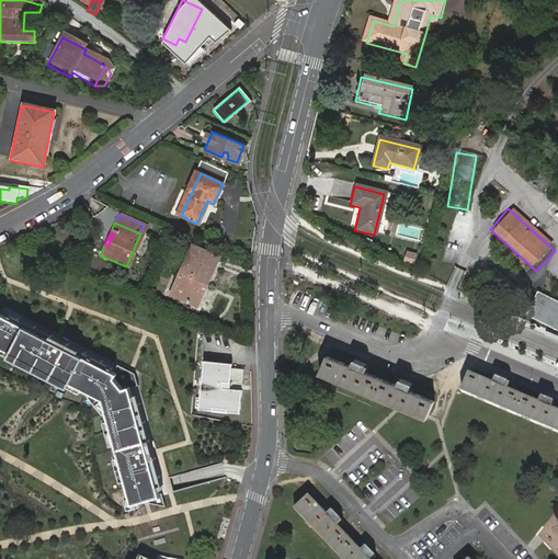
[(202,283),(206,285),(216,258),(191,247),(172,294),(194,303),(202,283)]
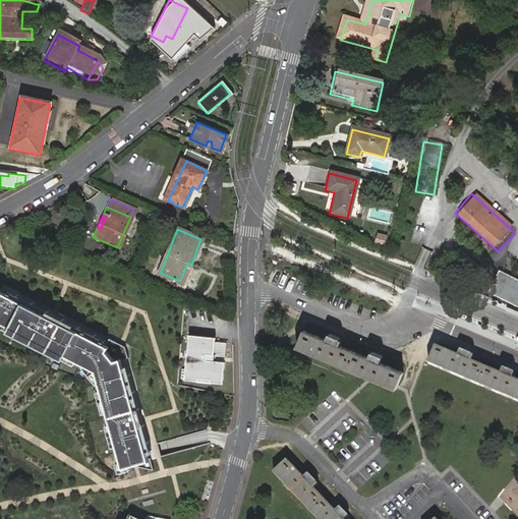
[(373,233),(369,244),(381,247),(385,237),(373,233)]
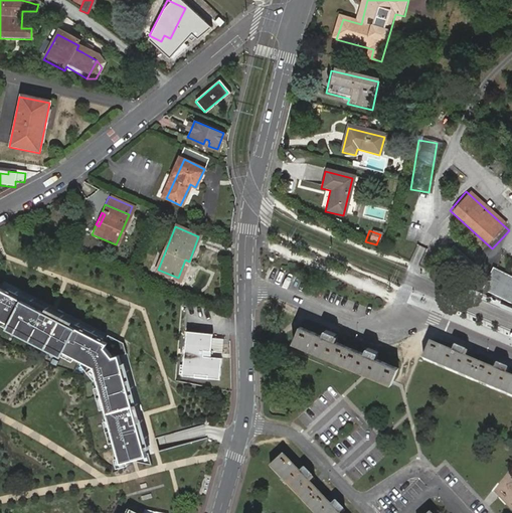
[(417,266),(422,250),(415,247),(410,263),(417,266)]
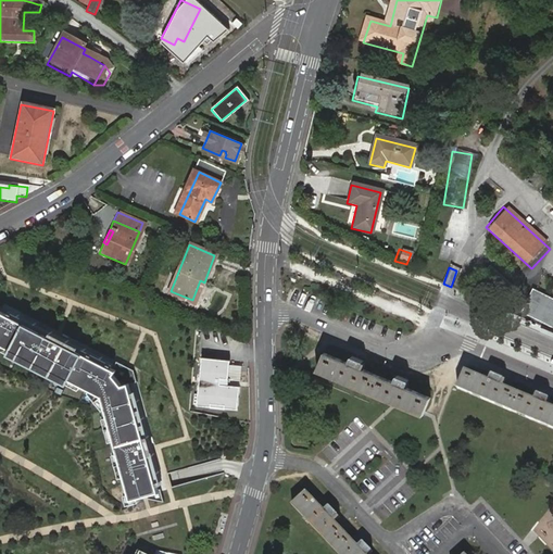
[(196,302),(204,282),(200,280),(192,300),(196,302)]
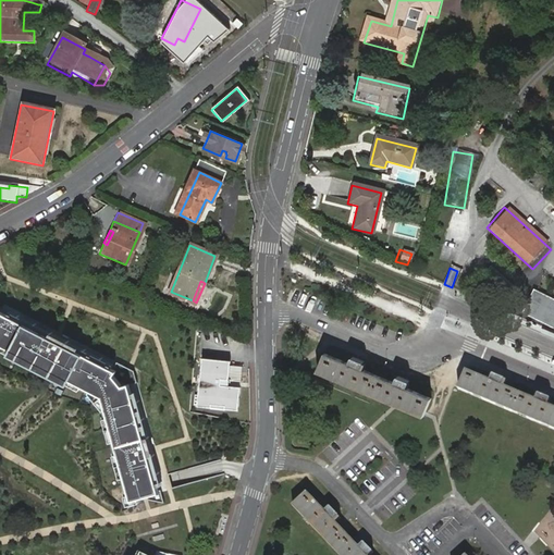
[(553,299),(536,291),(525,315),(553,329),(553,299)]
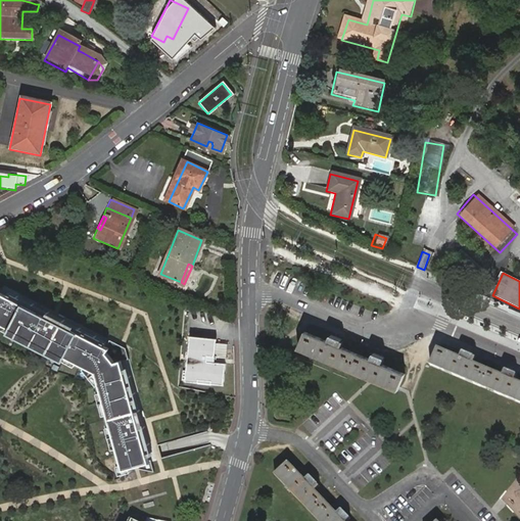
[(0,325),(102,379),(122,470),(136,467),(137,470),(152,474),(149,461),(141,463),(141,459),(122,370),(120,362),(127,361),(124,349),(108,341),(103,349),(102,348),(6,297),(0,294),(0,325)]
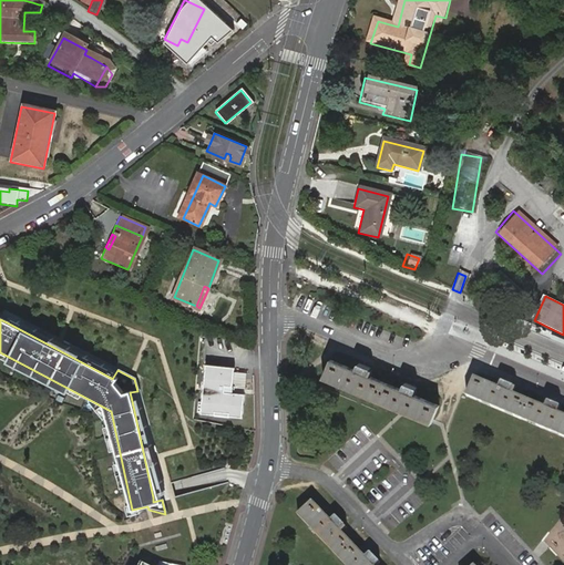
[(8,319),(7,322),(111,378),(113,375),(63,348),(8,319)]
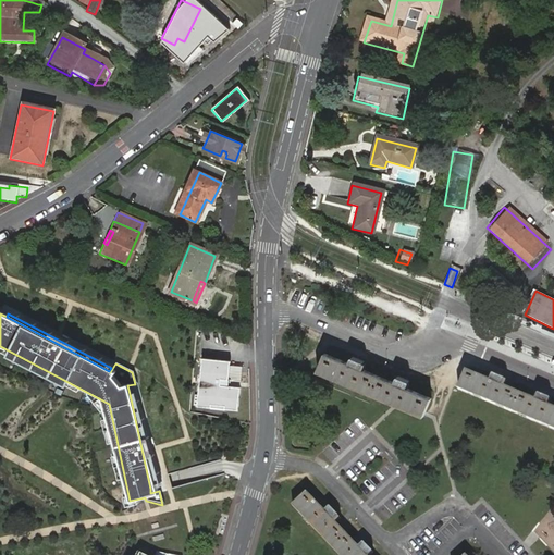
[(393,384),(358,370),(347,366),(322,355),(315,373),(421,418),(429,401),(404,390),(393,384)]
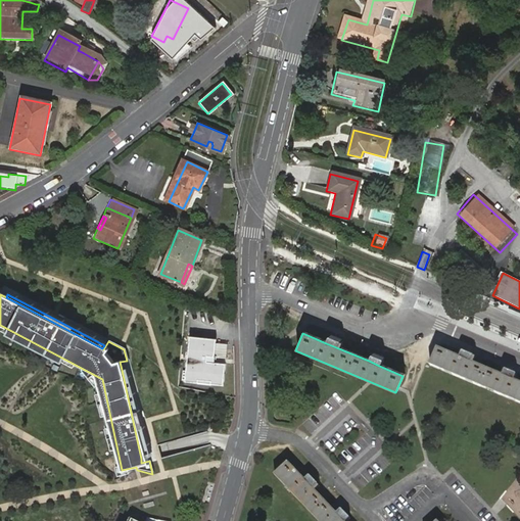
[(216,339),(190,336),(183,381),(222,386),(225,365),(213,363),(216,339)]
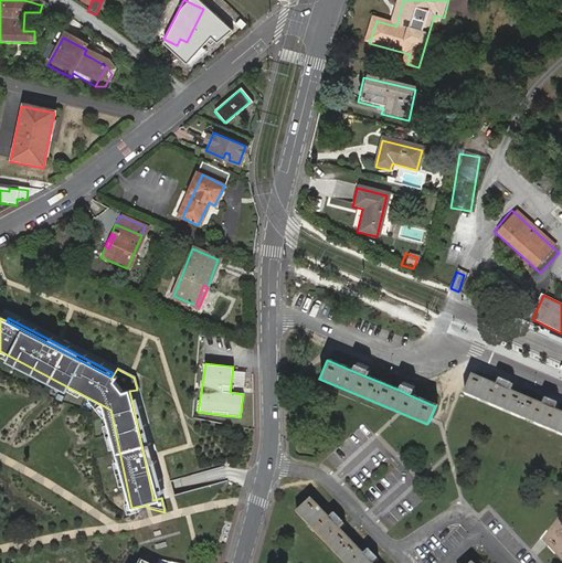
[(352,371),(363,375),(366,369),(354,364),(352,371)]
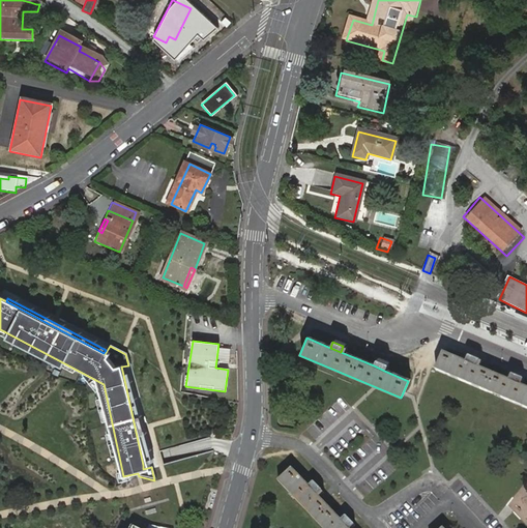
[(476,370),(465,365),(441,355),(434,373),(526,412),(526,391),(520,388),(508,383),(476,370)]
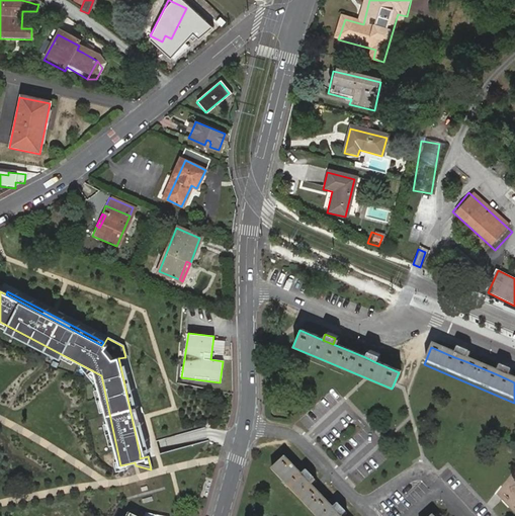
[(367,351),(365,357),(375,362),(378,355),(367,351)]
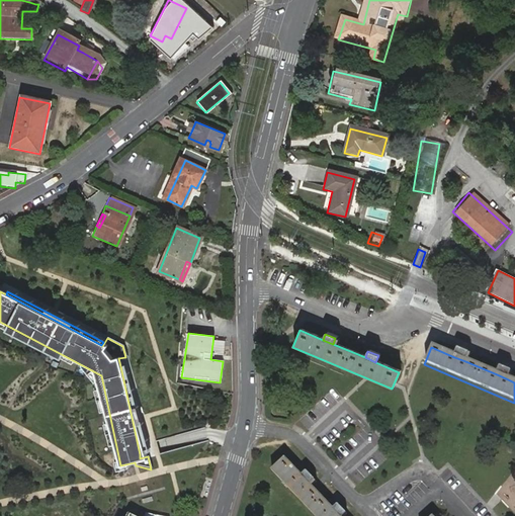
[(457,351),(454,357),(465,361),(467,355),(457,351)]
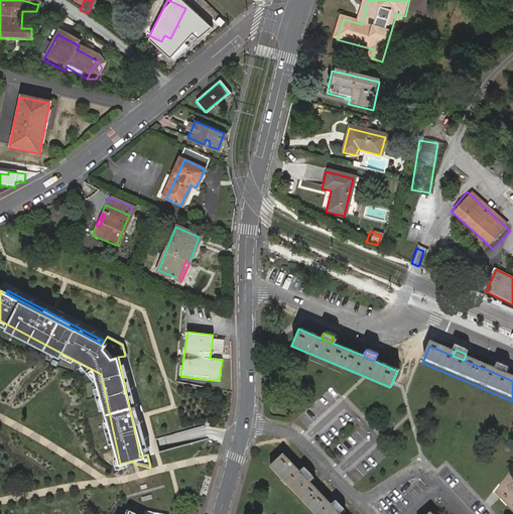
[(124,364),(120,365),(139,453),(142,452),(142,447),(124,364)]
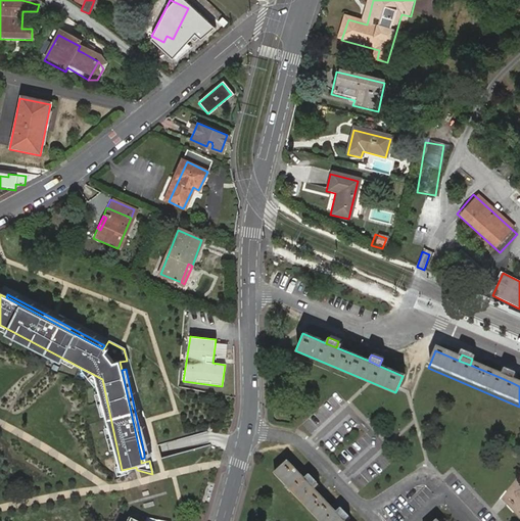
[(504,372),(502,378),(513,383),(515,377),(504,372)]
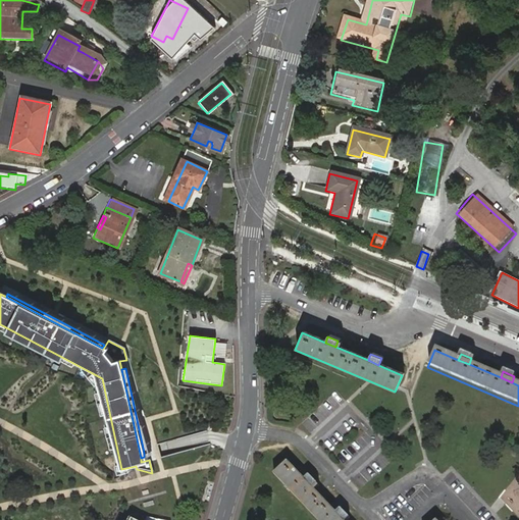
[(336,519),(333,516),(310,490),(302,482),(284,464),(272,476),(313,519),(336,519)]
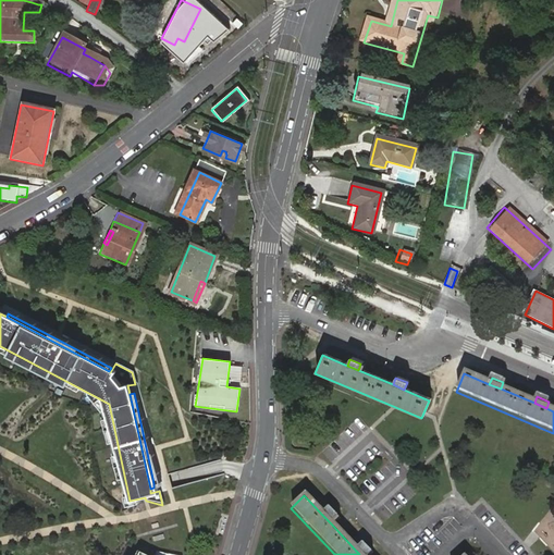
[(328,508),(322,515),(331,523),(336,518),(328,508)]
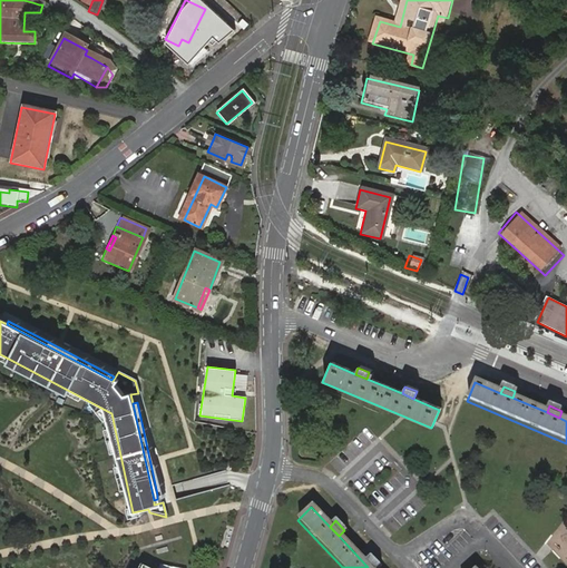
[(364,564),(368,567),(379,567),(371,558),(364,564)]
